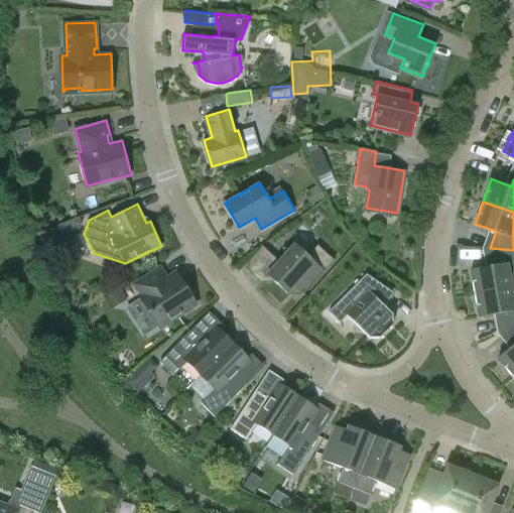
[(84,222),(81,215),(59,223),(63,233),(82,227),(84,222)]
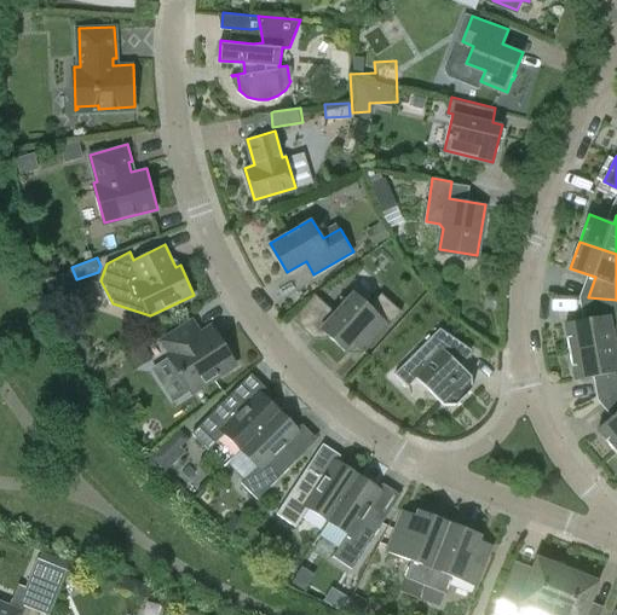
[(346,349),(355,341),(365,350),(403,309),(382,291),(372,302),(367,303),(355,291),(351,295),(341,295),(341,306),(322,328),(346,349)]
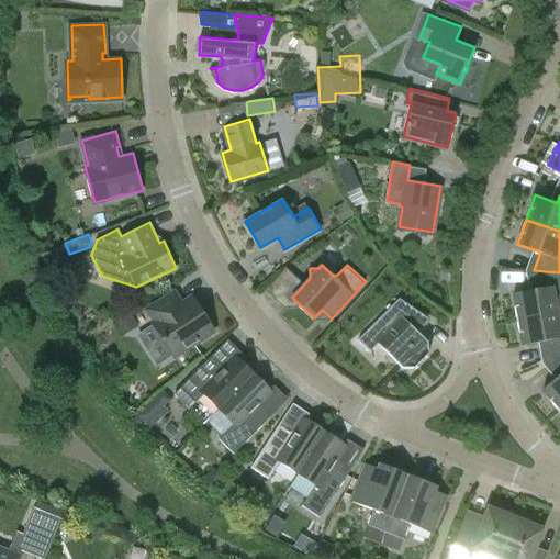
[(559,272),(534,270),(537,289),(513,293),(517,319),(558,311),(556,297),(559,295),(559,272)]
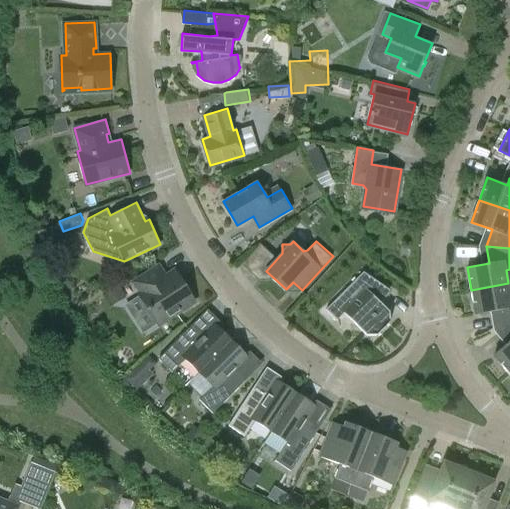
[(195,300),(175,269),(166,275),(159,264),(134,280),(141,291),(139,292),(159,323),(195,300)]
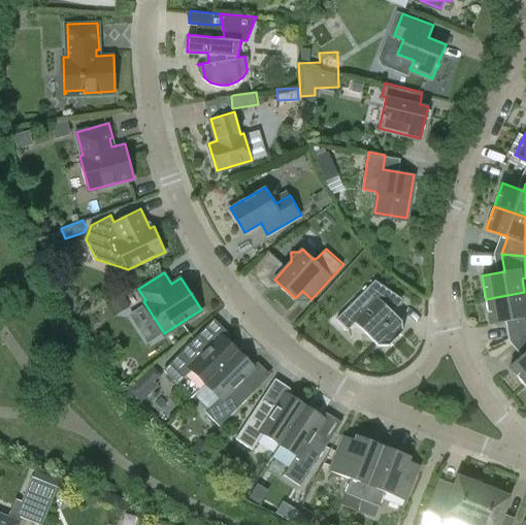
[(402,331),(402,320),(368,286),(336,318),(349,329),(356,322),(379,343),(389,345),(402,331)]
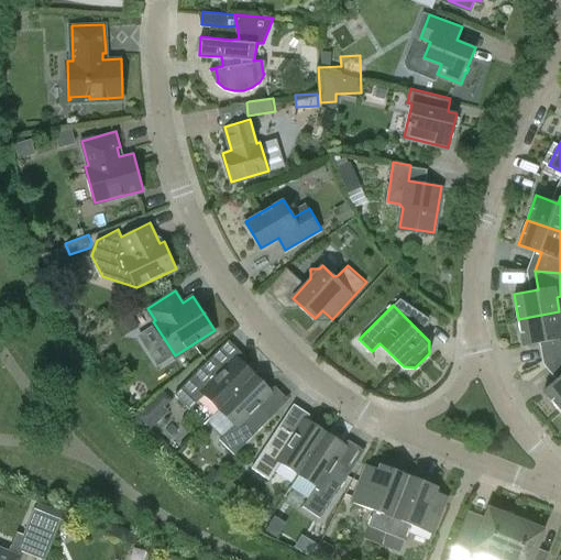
[(550,360),(560,354),(560,311),(559,311),(518,319),(523,344),(547,340),(550,360)]
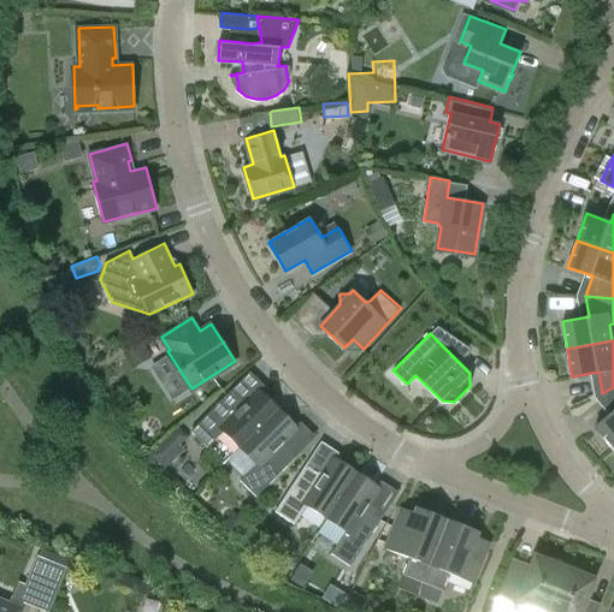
[(240,446),(278,408),(258,387),(247,398),(242,398),(232,388),(192,429),(208,445),(224,429),(240,446)]
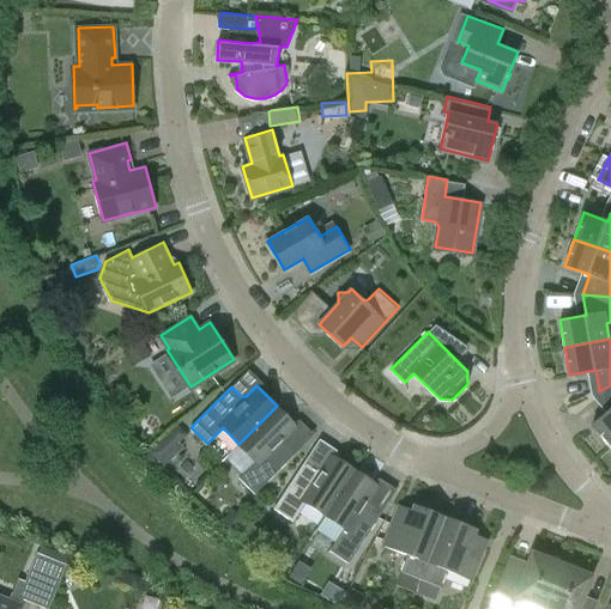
[(610,385),(599,391),(610,405),(610,409),(592,424),(610,445),(610,385)]
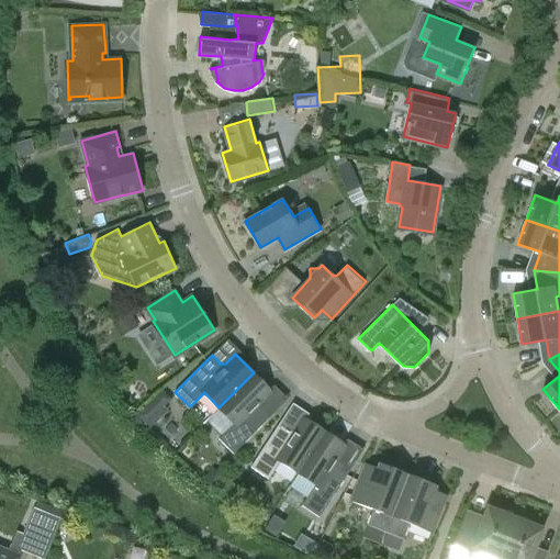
[(254,372),(219,407),(234,422),(220,437),(234,451),(271,414),(262,405),(262,401),(272,391),(254,372)]
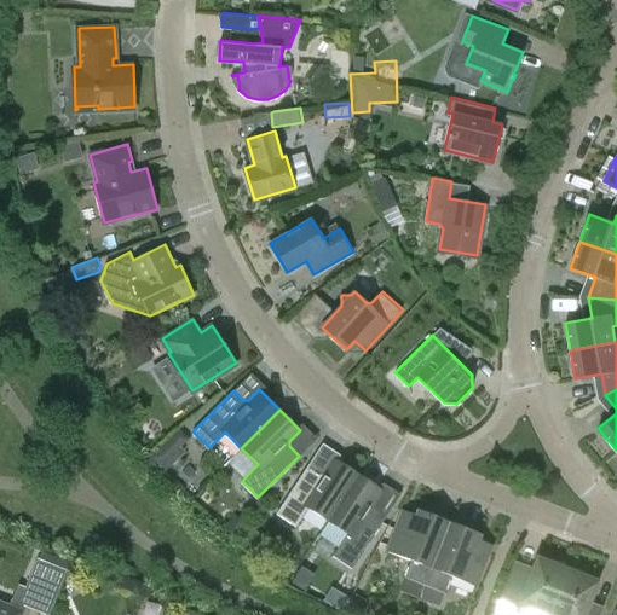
[(328,518),(358,474),(334,458),(326,470),(321,471),(309,464),(277,512),(297,524),(309,506),(328,518)]
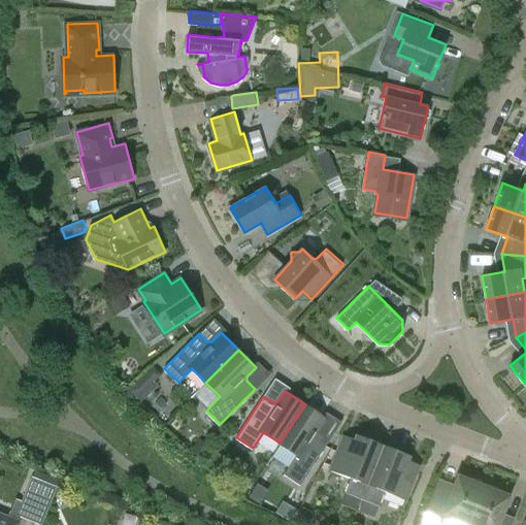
[(305,404),(280,443),(297,454),(284,472),(300,484),(330,439),(320,433),(319,429),(326,418),(305,404)]
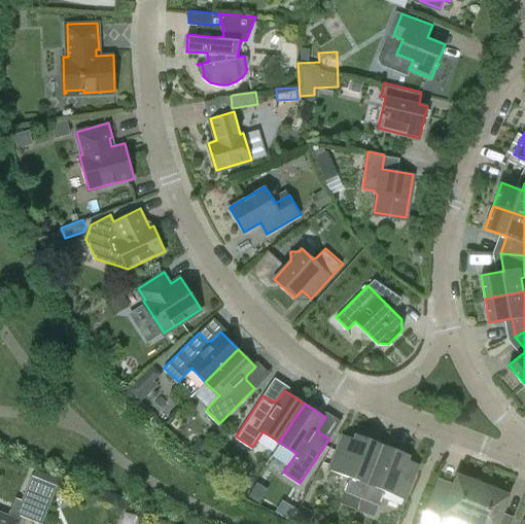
[(362,497),(383,444),(356,433),(352,444),(341,439),(329,467),(351,476),(345,490),(362,497)]
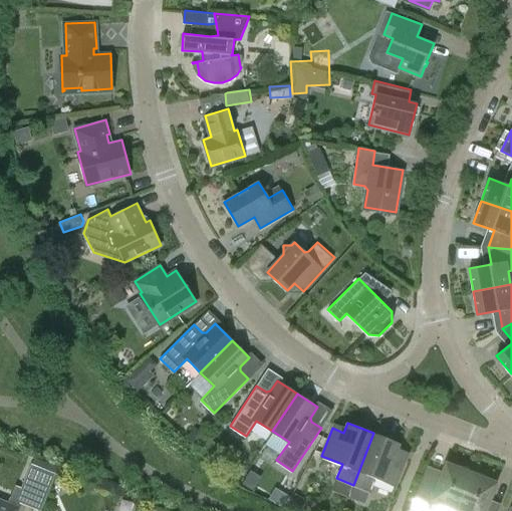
[(399,443),(373,433),(353,485),(369,491),(375,477),(396,485),(407,457),(396,453),(399,443)]
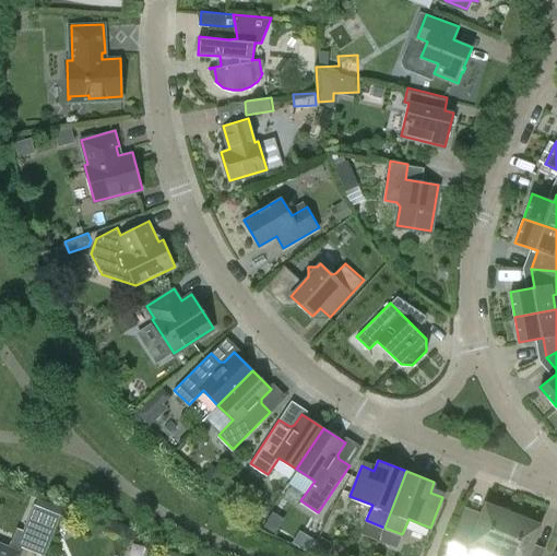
[(482,512),(465,506),(445,555),(496,555),(497,554),(513,513),(486,503),(482,512)]
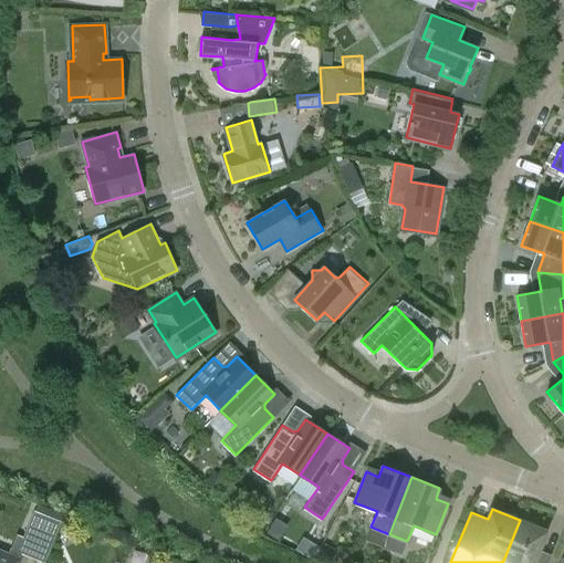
[(61,520),(34,510),(21,544),(48,555),(61,520)]
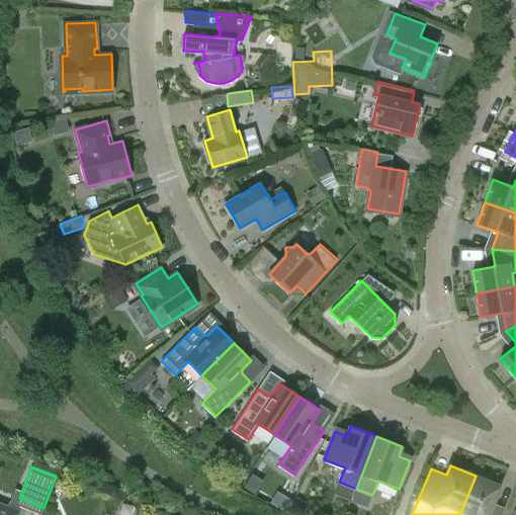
[(501,486),(476,476),(460,513),(464,514),(502,514),(506,507),(494,502),(501,486)]
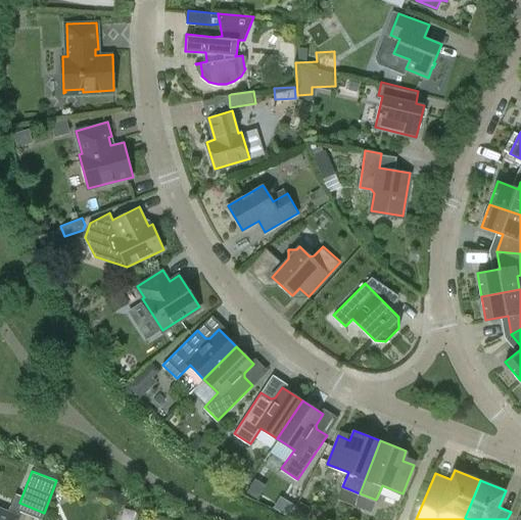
[(0,508),(0,519),(16,519),(21,509),(11,505),(8,512),(0,508)]
